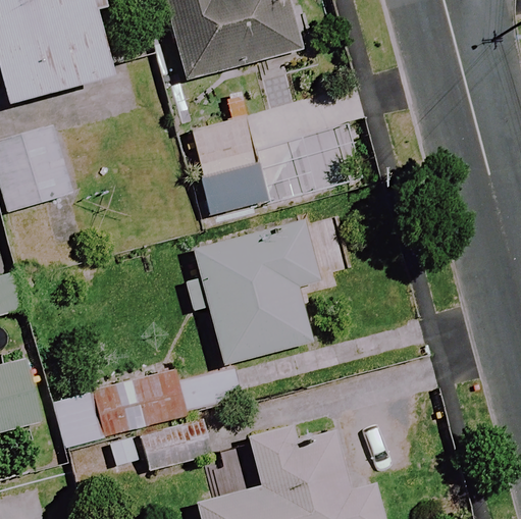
[(93,5),(108,2),(107,0),(0,0),(0,81),(6,105),(126,73),(114,27),(100,31),(93,5)]
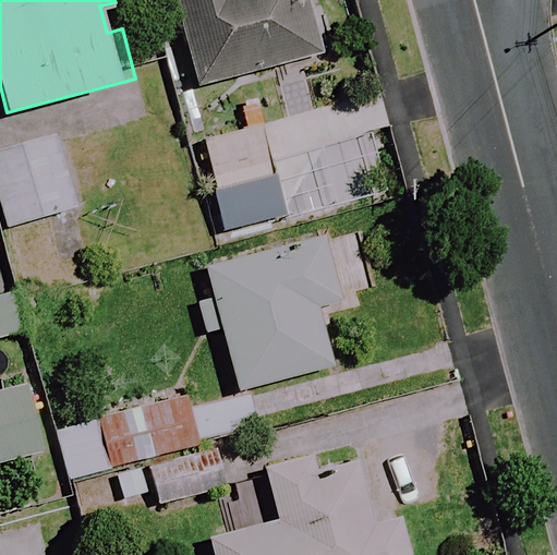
[(173,0),(197,88),(310,59),(293,0),(173,0)]
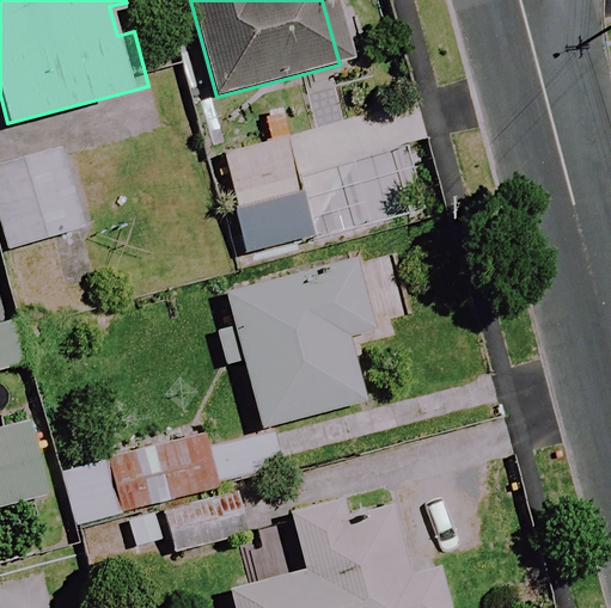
[(303,195),(289,139),(225,153),(238,210),(303,195)]
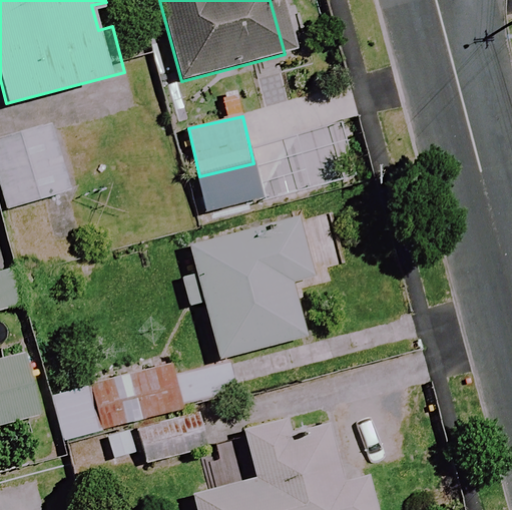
[(70,192),(52,126),(0,140),(0,187),(6,209),(70,192)]
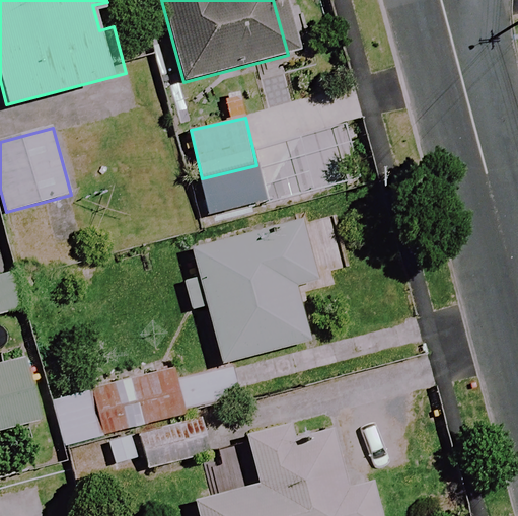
[(265,201),(256,165),(202,178),(196,180),(205,216),(265,201)]
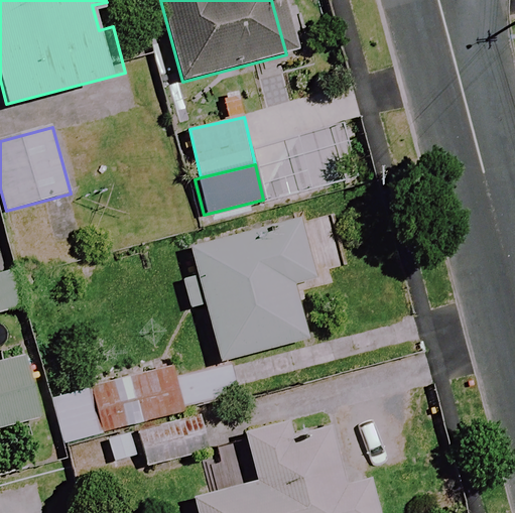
[(300,220),(189,248),(197,276),(184,279),(191,307),(207,303),(222,360),(306,338),(291,279),(314,273),(300,220)]
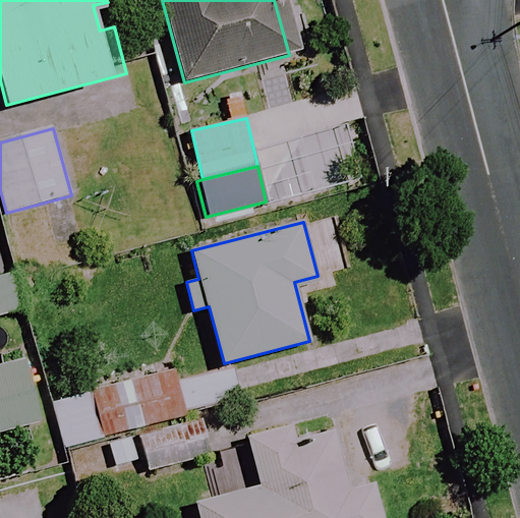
[(0,315),(24,309),(14,271),(0,274),(0,315)]
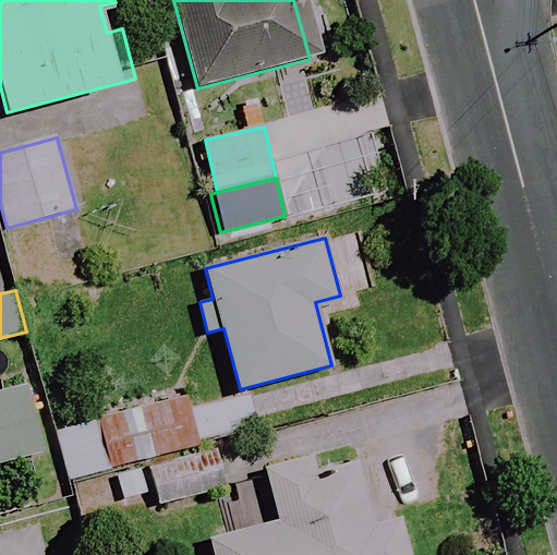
[(257,425),(249,394),(192,410),(184,384),(95,410),(111,469),(257,425)]
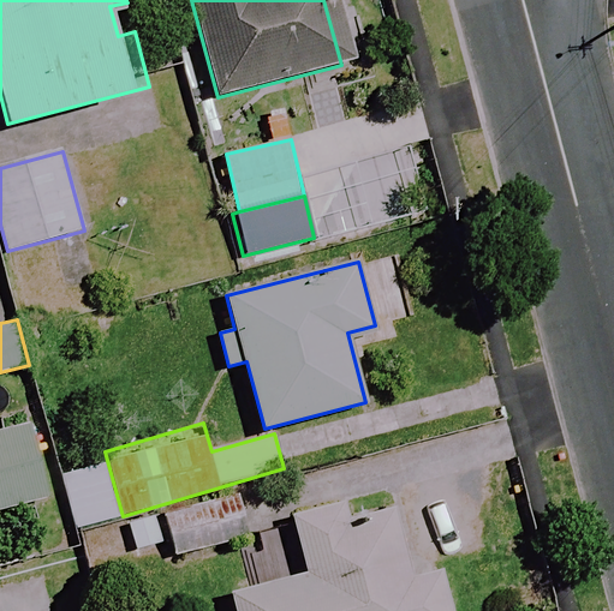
[(0,507),(48,495),(30,426),(0,432),(0,507)]
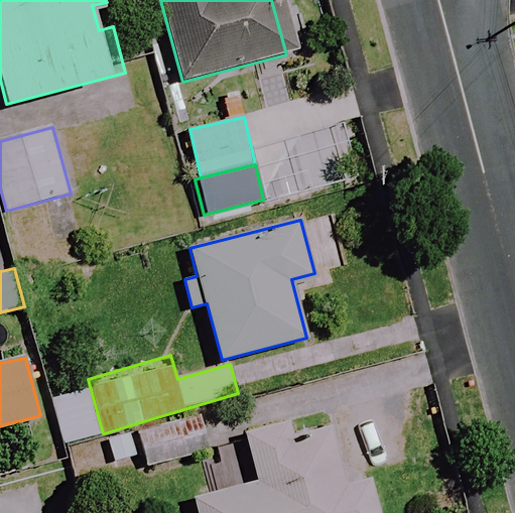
[(103,433),(88,379),(45,392),(60,445),(103,433)]
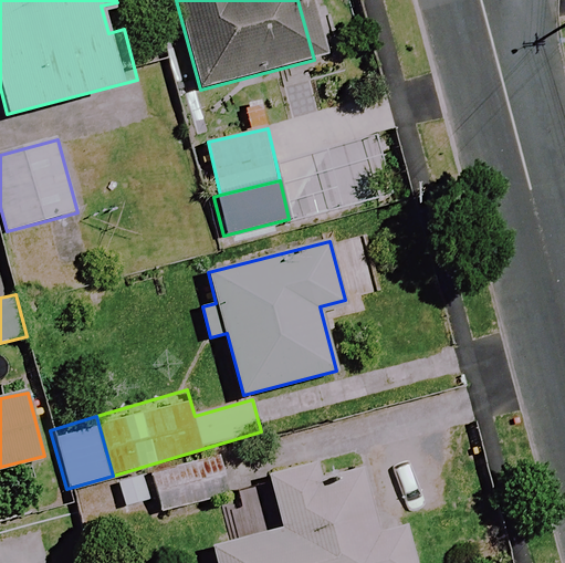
[(232,498),(222,456),(153,471),(163,514),(232,498)]
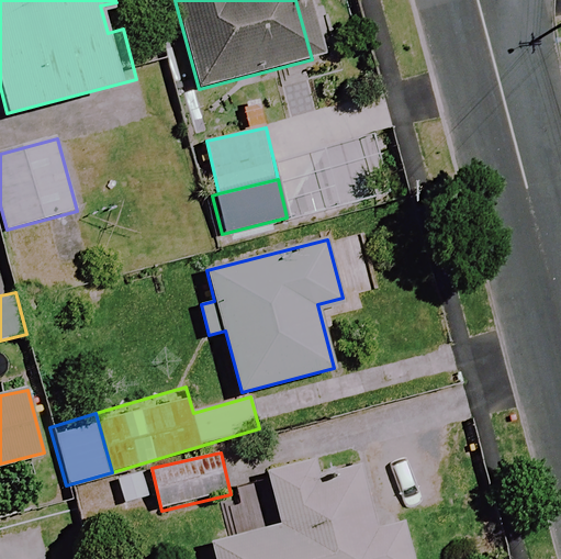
[(322,482),(316,457),(267,469),(282,527),(213,545),(216,558),(413,558),(404,523),(380,529),(365,471),(322,482)]
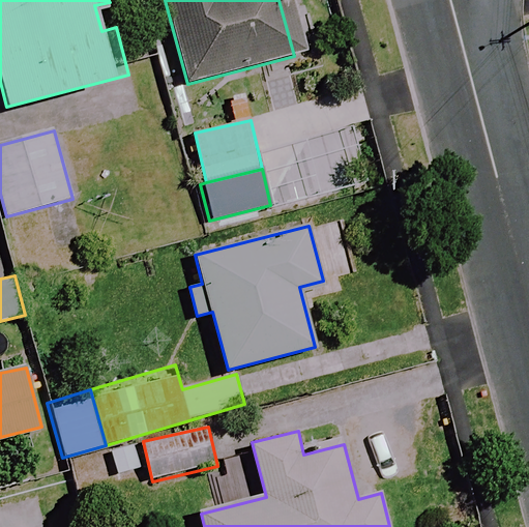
All buildings are outlined.
